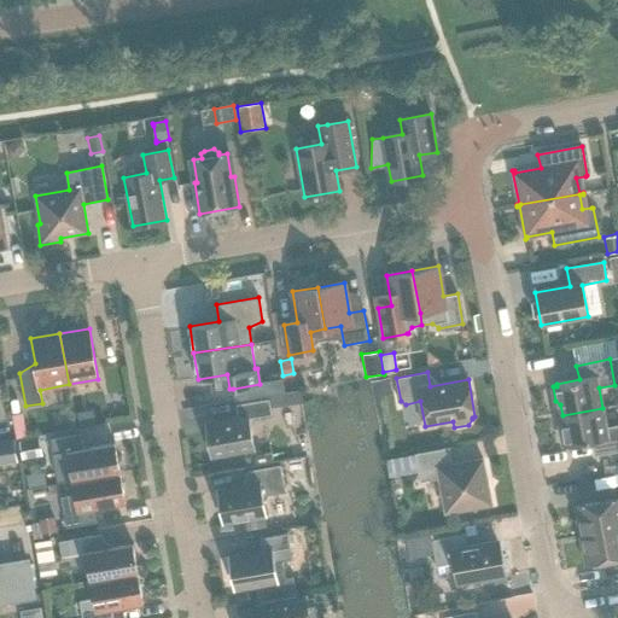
[(389,378),(372,380),(374,397),(391,394),(389,378)]
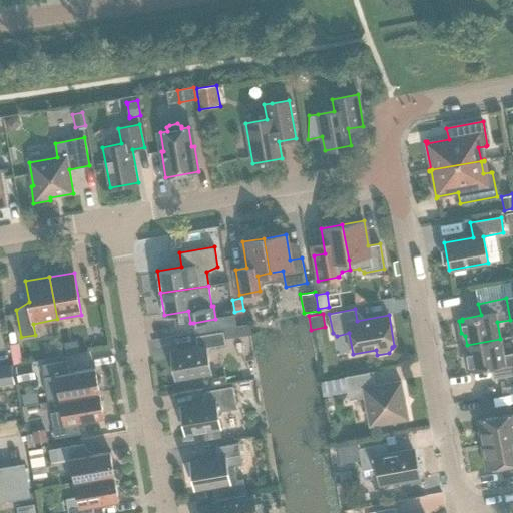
[(215,319),(193,323),(194,334),(195,334),(217,330),(215,319)]
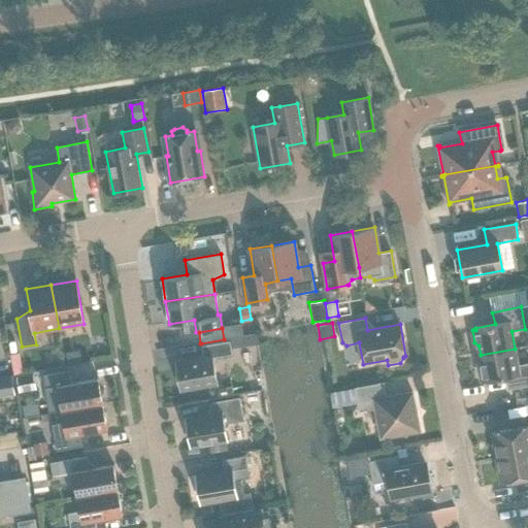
[(243,336),(230,338),(232,349),(245,347),(243,336)]
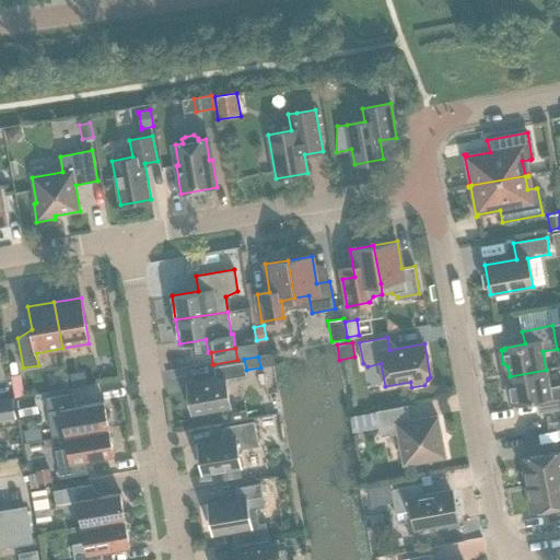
[(187,385),(191,413),(230,407),(225,380),(246,375),(244,362),(213,368),(217,380),(187,385)]
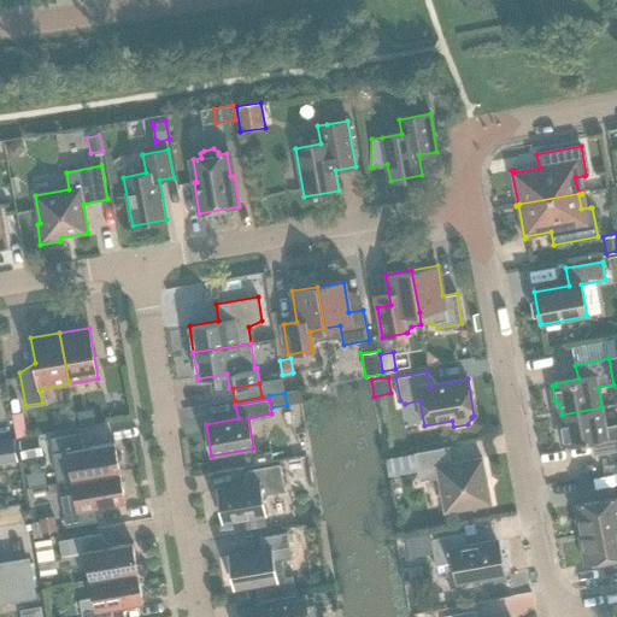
[(593,456),(616,451),(616,424),(605,427),(601,407),(562,415),(563,425),(559,430),(563,445),(566,444),(566,446),(589,441),(593,456)]
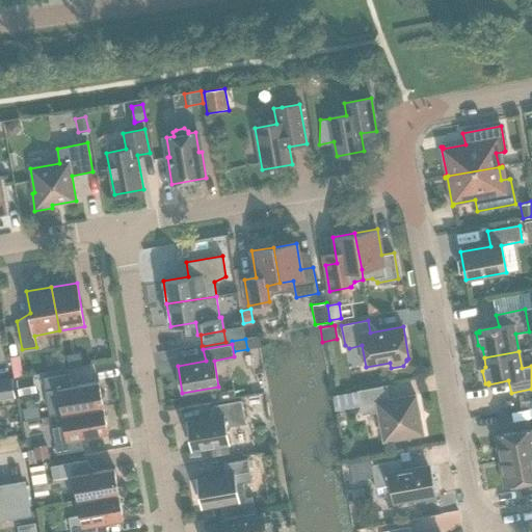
[(82,365),(80,353),(65,356),(68,367),(82,365)]
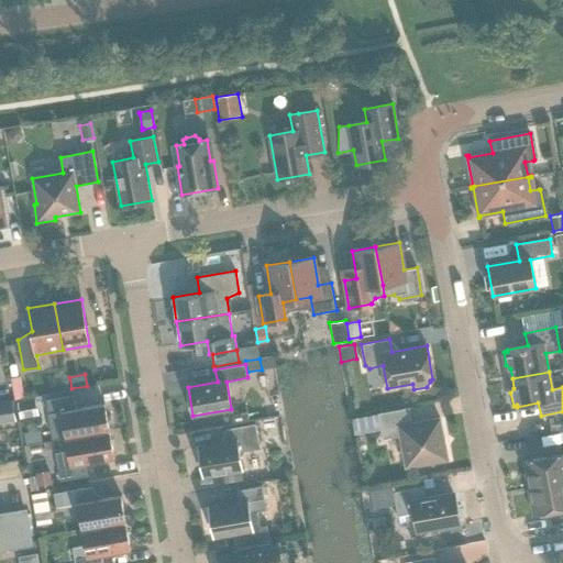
[(20,377),(11,378),(14,400),(24,399),(20,377)]
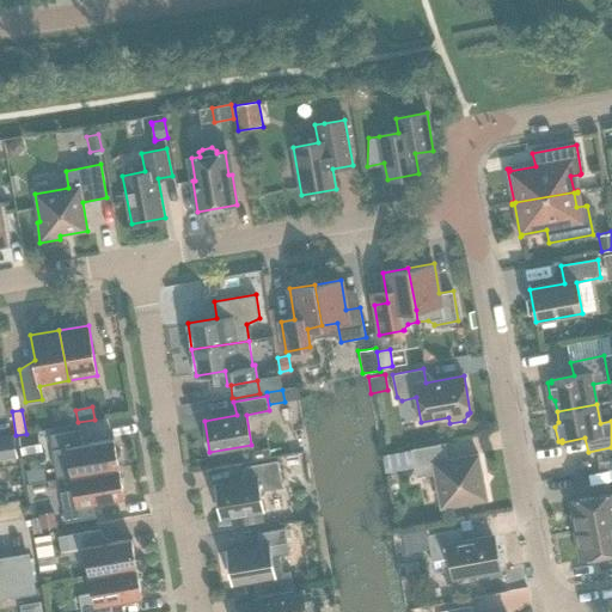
[(80,429),(50,435),(53,450),(67,447),(72,476),(120,467),(114,439),(83,445),(80,429)]
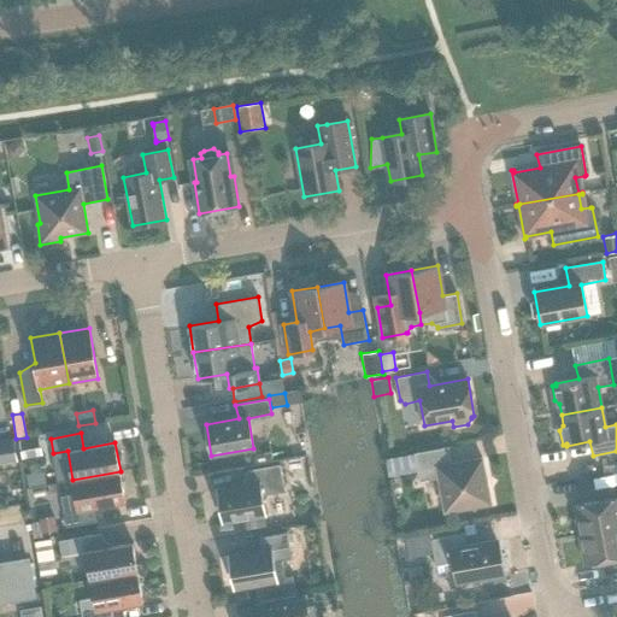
[(39,436),(18,440),(22,459),(42,456),(39,436)]
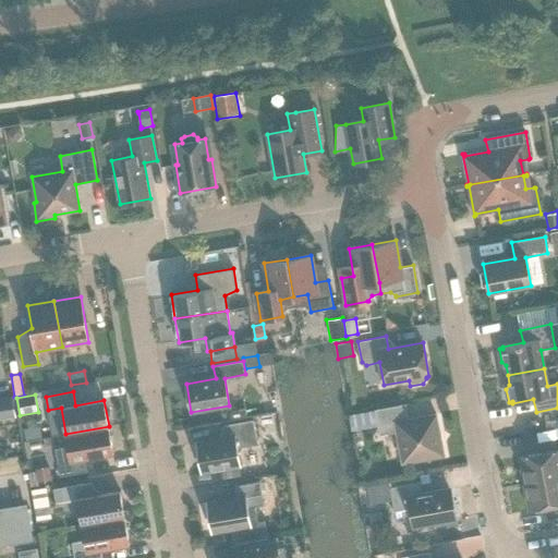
[(12,397),(0,398),(0,419),(15,416),(12,397)]
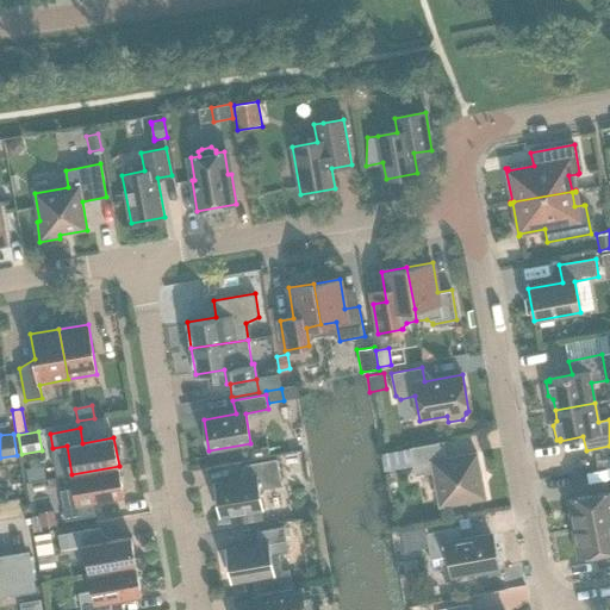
[(440,506),(485,498),(477,453),(446,459),(443,441),(409,448),(415,475),(434,472),(440,506)]
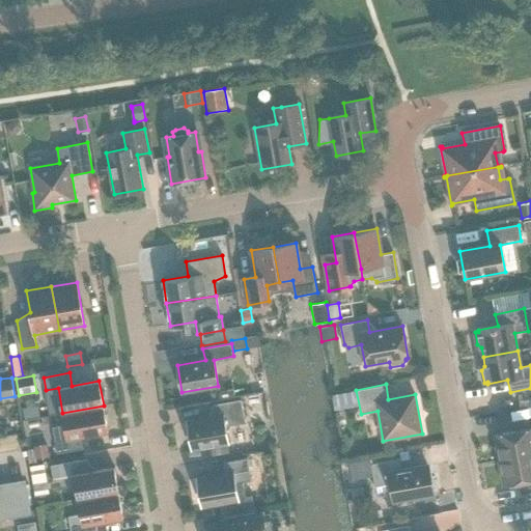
[(347,392),(332,395),(335,410),(350,407),(347,392)]
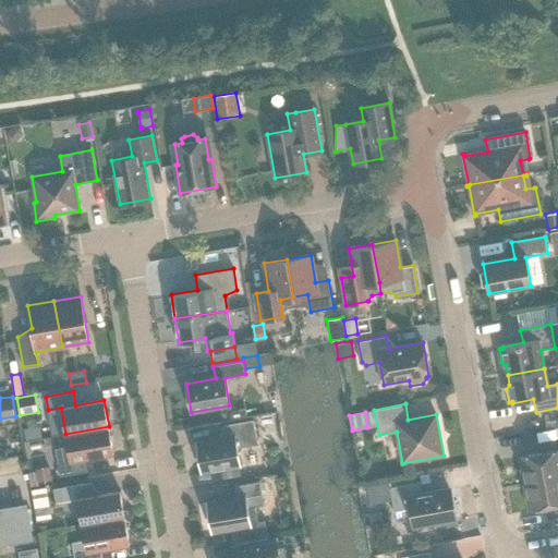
[(240,465),(237,448),(257,445),(254,420),(223,425),(226,438),(196,444),(202,472),(221,469),(239,465),(240,465)]
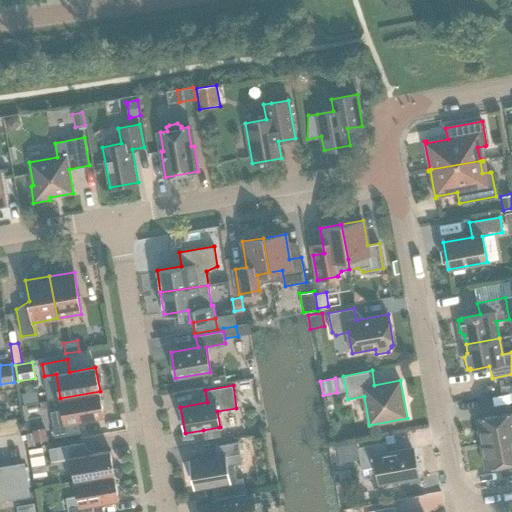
[(62,409),(50,411),(53,424),(55,437),(80,432),(78,420),(104,416),(100,391),(60,398),(62,409)]
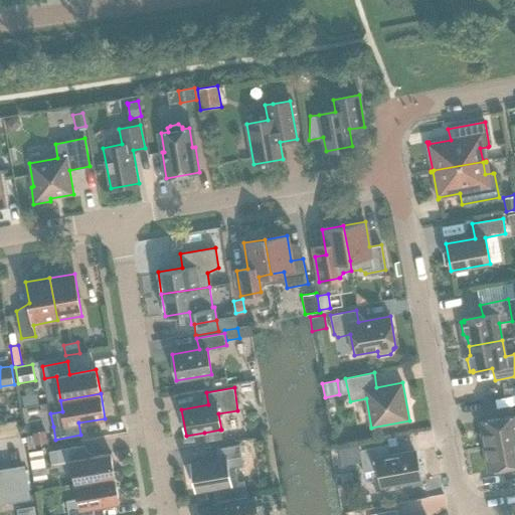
[(514,441),(514,415),(479,422),(484,447),(514,441)]
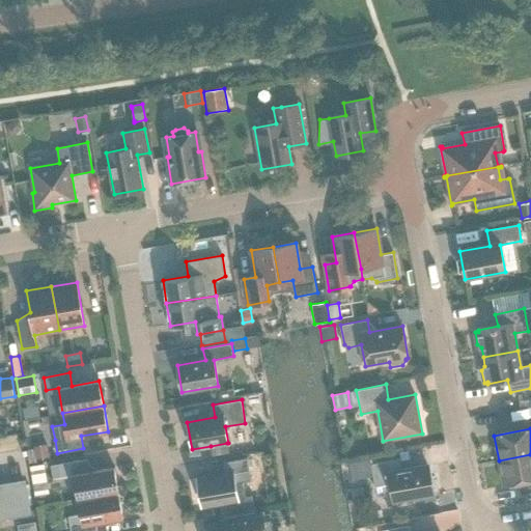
[(227,443),(211,446),(213,456),(228,453),(227,443)]
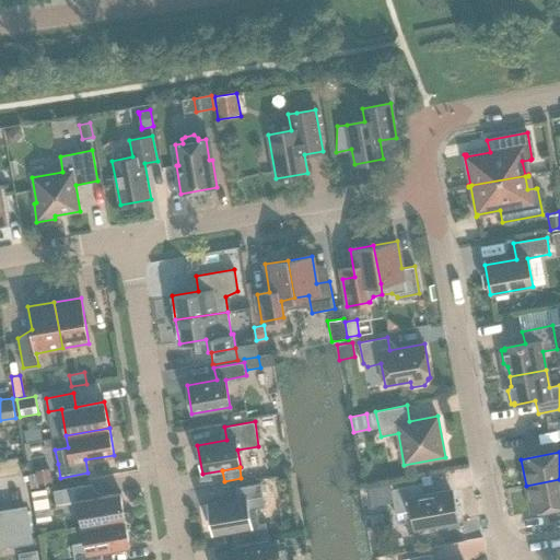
[(50,469),(36,471),(36,474),(38,485),(53,482),(50,469)]
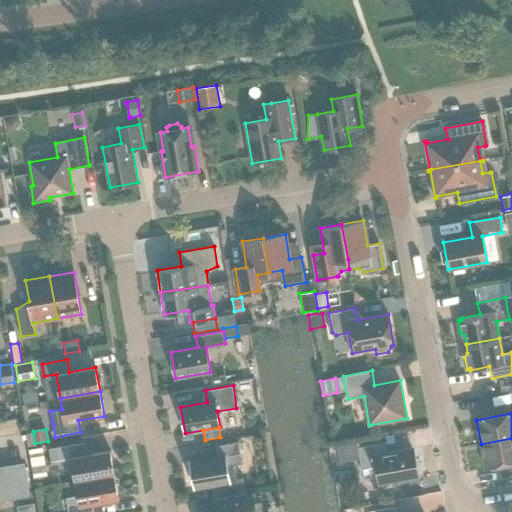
[(511,438),(481,444),(485,468),(511,463),(511,438)]
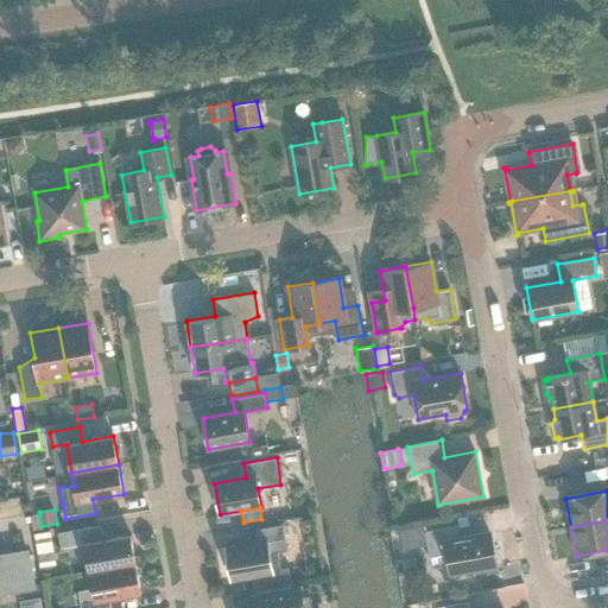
[(258,543),(226,549),(230,580),(254,576),(257,593),(289,588),(285,569),(280,570),(277,551),(287,550),(283,525),(255,530),(258,543)]
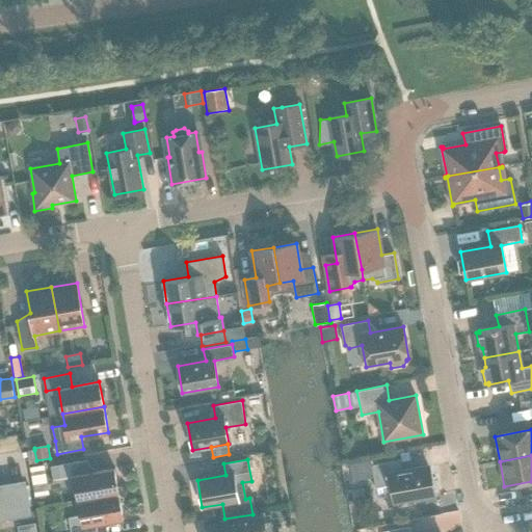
[(375,487),(391,485),(394,502),(434,495),(429,468),(402,473),(400,459),(371,464),(375,487)]
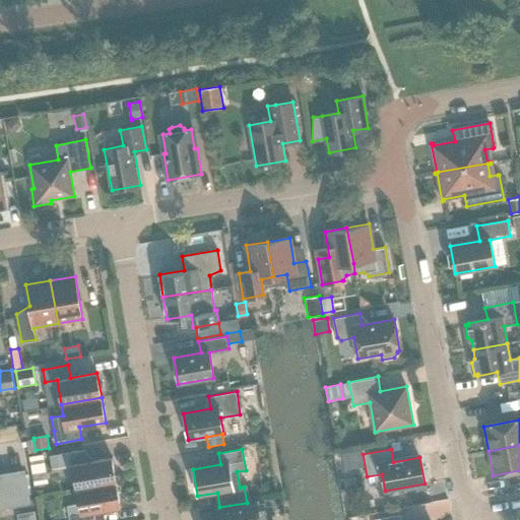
[(85,462),(83,450),(49,456),(52,474),(58,478),(73,475),(76,490),(116,482),(112,457),(85,462)]
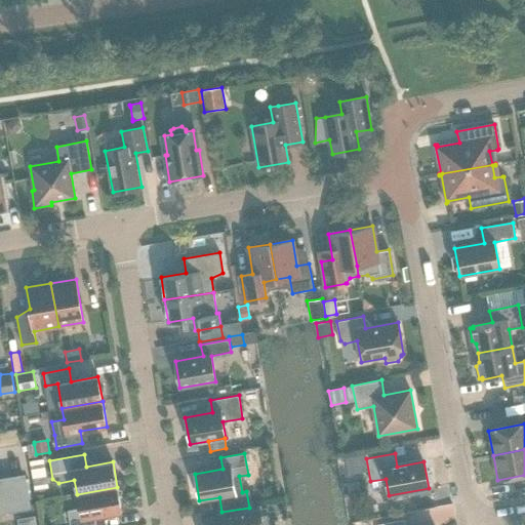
[(42,457),(30,459),(32,475),(45,472),(42,457)]
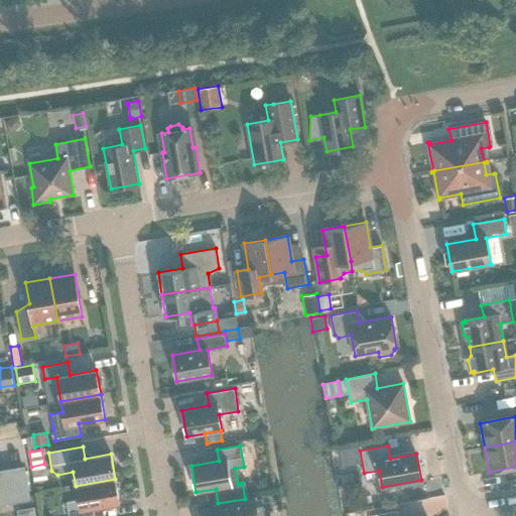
[(24,470),(0,474),(0,506),(29,501),(24,470)]
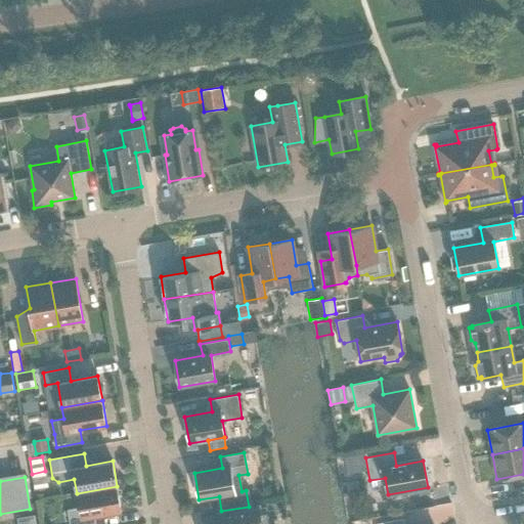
[(96,523),(95,516),(122,511),(117,486),(77,493),(79,508),(68,510),(70,523),(96,523)]
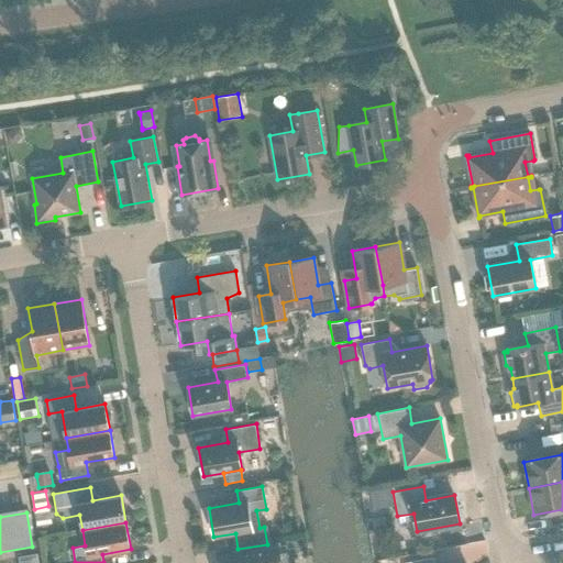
[(279,562),(279,559),(287,558),(285,545),(277,547),(277,545),(239,552),(240,562),(279,562)]
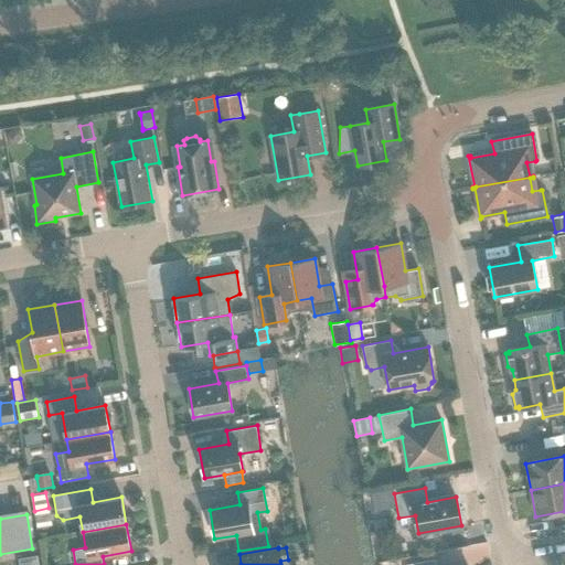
[(39,564),(38,555),(19,558),(19,564),(39,564)]
